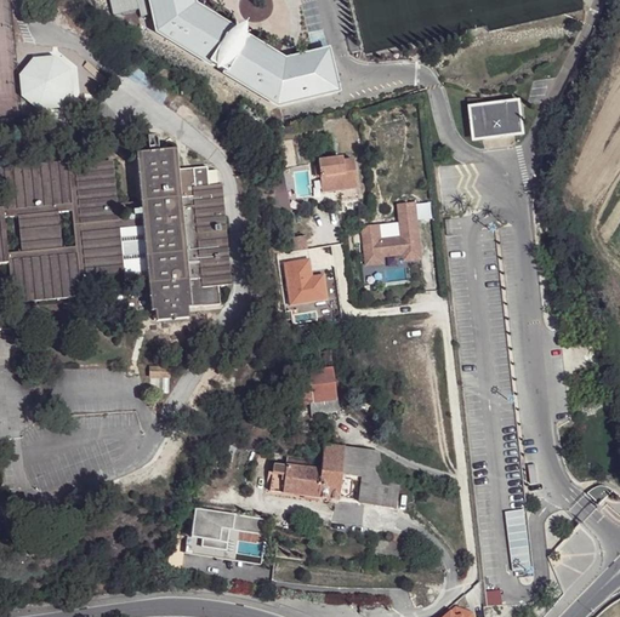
[(109,0),(112,12),(146,5),(144,0),(109,0)]
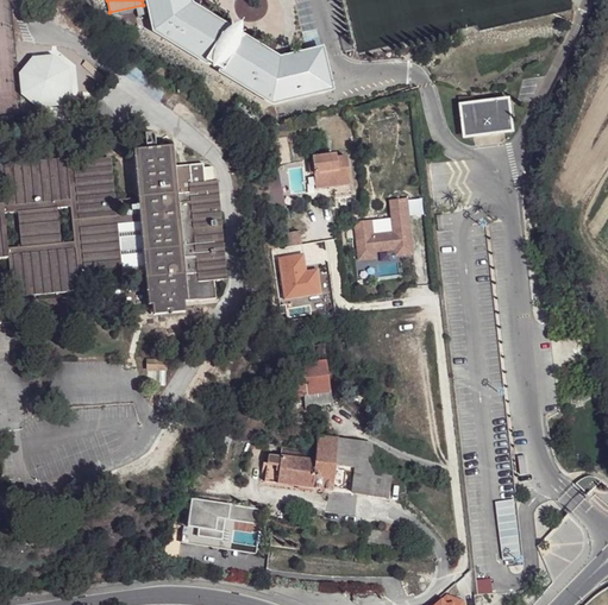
[(145,0),(151,29),(206,63),(208,60),(220,67),(219,70),(273,104),(336,88),(325,44),(281,54),(245,31),(240,41),(225,31),(230,23),(193,0),(145,0)]
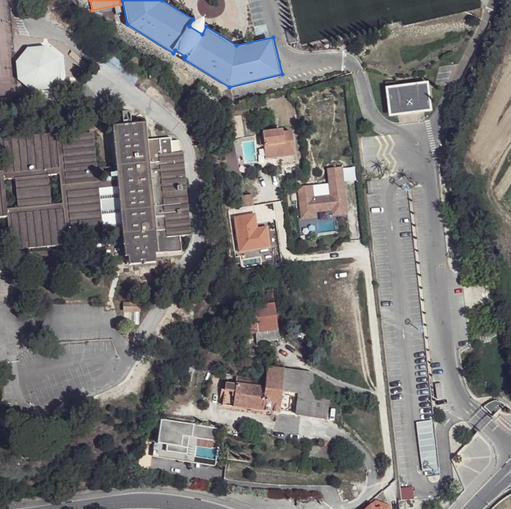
[(14,36),(22,49),(27,45),(19,33),(14,36)]
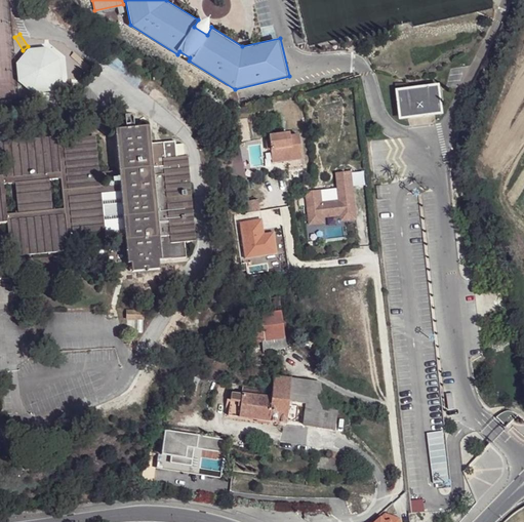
[(44,47),(27,49),(15,63),(16,80),(31,91),(48,90),(59,77),(58,58),(44,47)]
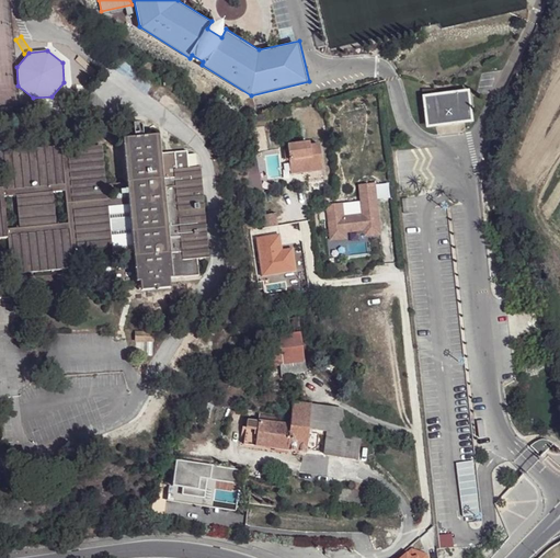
[(473,89),(425,95),(429,127),(477,122),(473,89)]
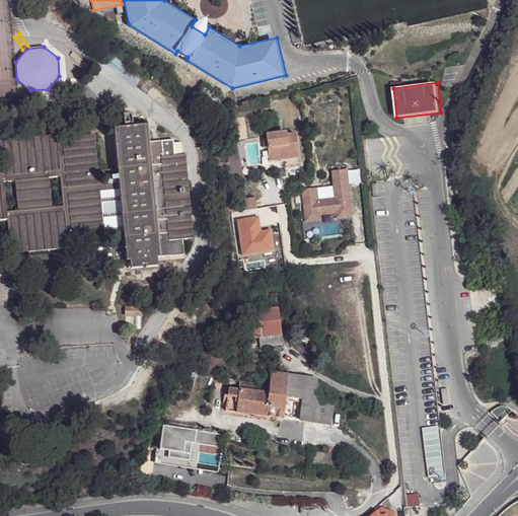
[(146,163),(149,162),(145,122),(111,125),(117,178),(120,178),(115,138),(143,135),(146,163)]
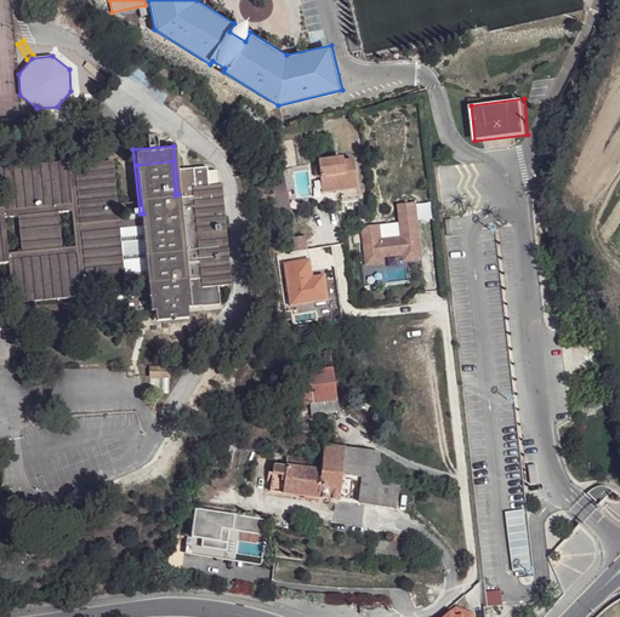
[(312,156),(317,189),(334,188),(334,196),(351,194),(347,154),(335,156),(335,154),(312,156)]
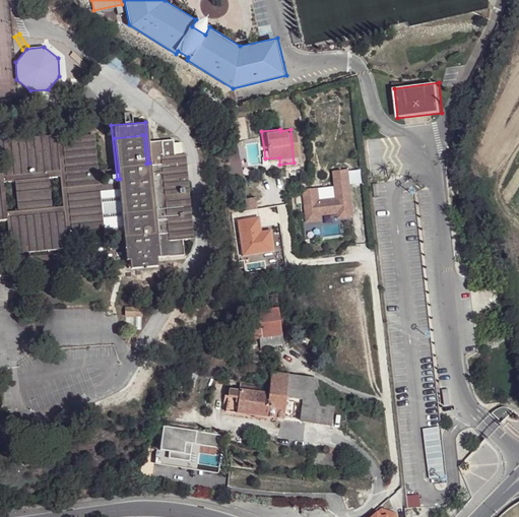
[(65,242),(65,234),(72,234),(72,242),(100,239),(94,190),(94,182),(89,132),(63,134),(63,142),(56,143),(55,135),(0,140),(0,163),(1,171),(1,179),(2,179),(16,178),(19,207),(5,208),(4,208),(5,217),(7,243),(7,248),(65,242)]
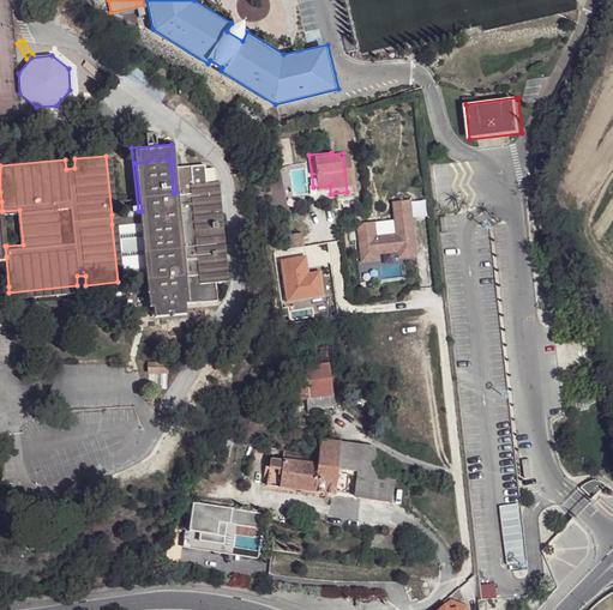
[(181,273),(185,273),(176,192),(173,193),(169,159),(136,163),(142,211),(142,221),(151,305),(184,301),(181,273)]
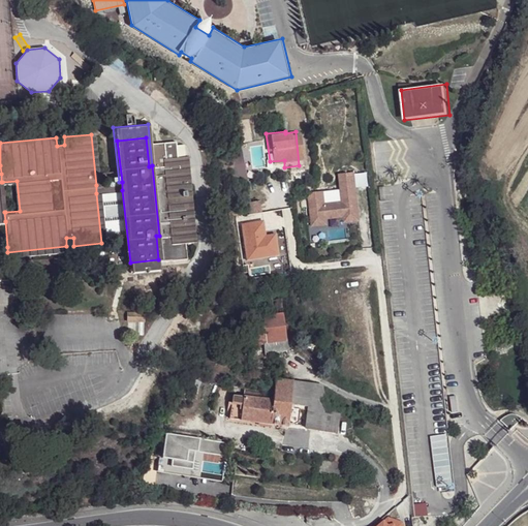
[(223,152),(229,182),(243,179),(237,149),(223,152)]
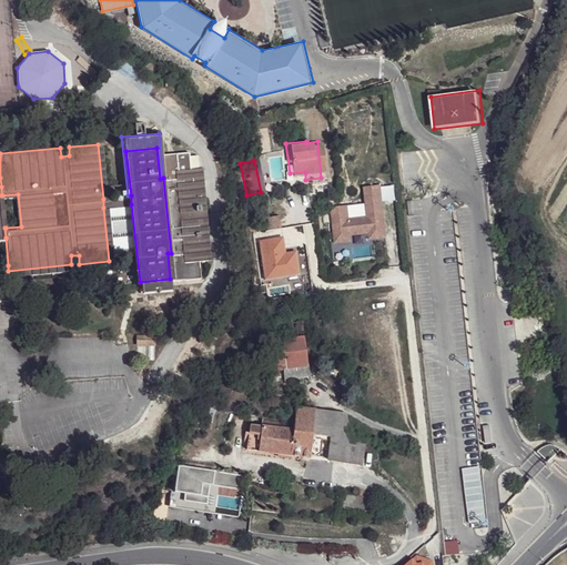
[(198,180),(196,172),(196,167),(175,169),(175,177),(163,178),(171,253),(173,278),(186,276),(184,260),(205,258),(205,253),(204,245),(198,180)]
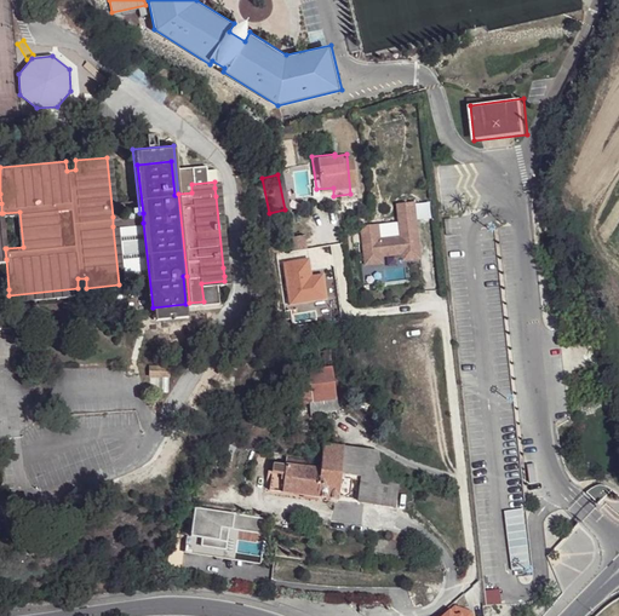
[(379,223),(360,225),(364,264),(383,262),(383,253),(403,252),(405,257),(420,255),(416,202),(399,203),(401,235),(380,236),(379,223)]
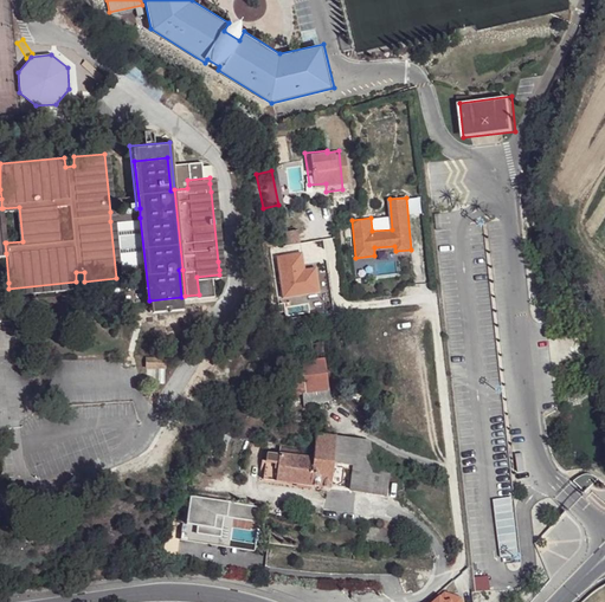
[(137,219),(140,218),(140,208),(136,208),(110,212),(110,221),(137,219)]
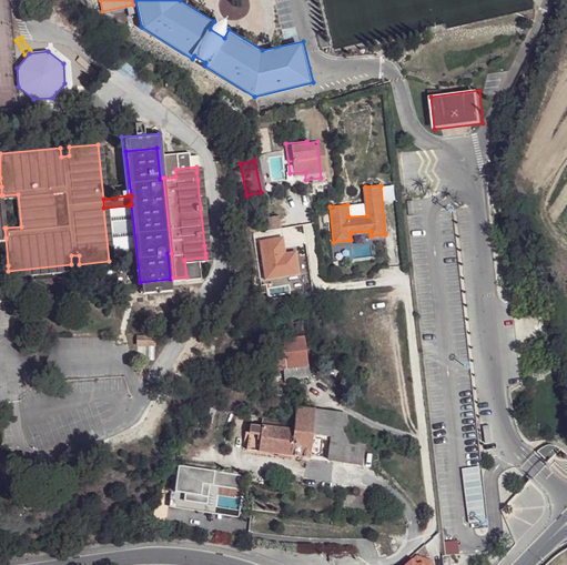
[(137,282),(140,282),(131,204),(129,205),(137,282)]
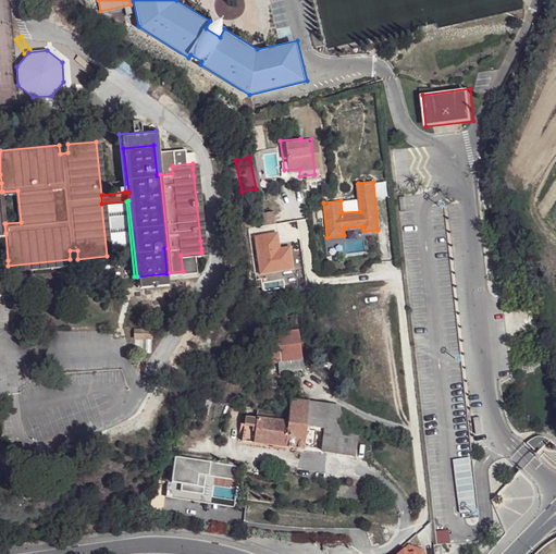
[(276,250),(281,281),(291,279),(286,249),(276,250)]
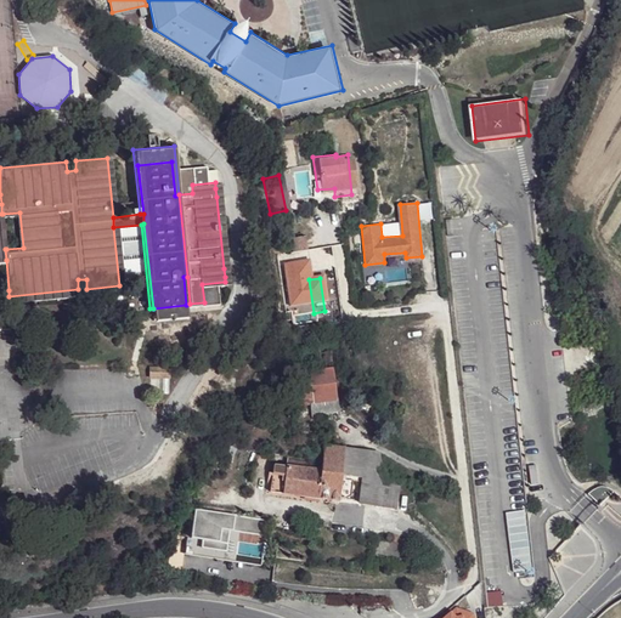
[(187,316),(186,305),(153,309),(154,318),(187,316)]
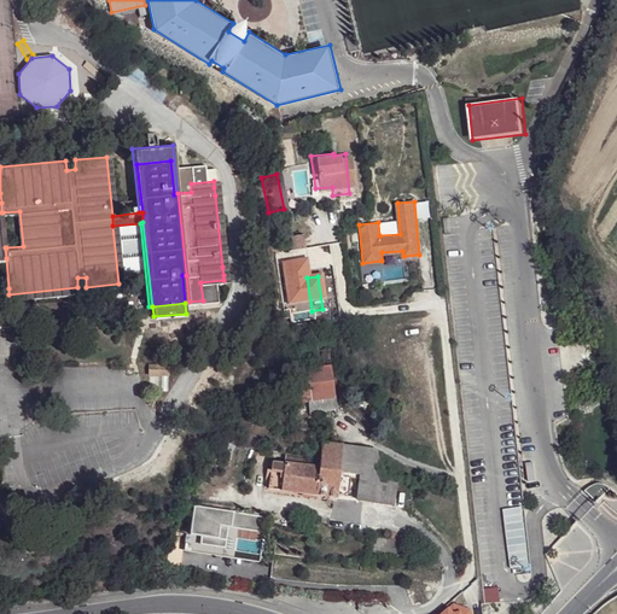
[(313,323),(316,348),(327,346),(324,322),(313,323)]
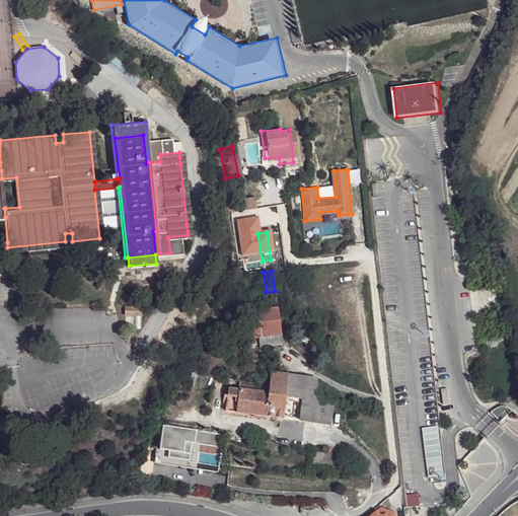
[(275,291),(266,292),(267,302),(276,302),(275,291)]
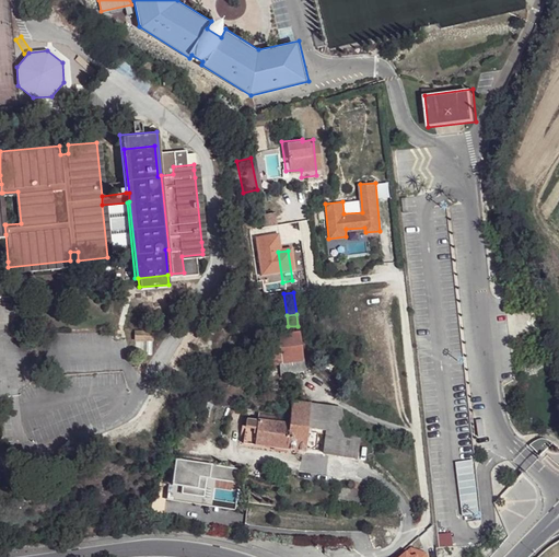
[(134,327),(135,338),(152,338),(152,328),(134,327)]
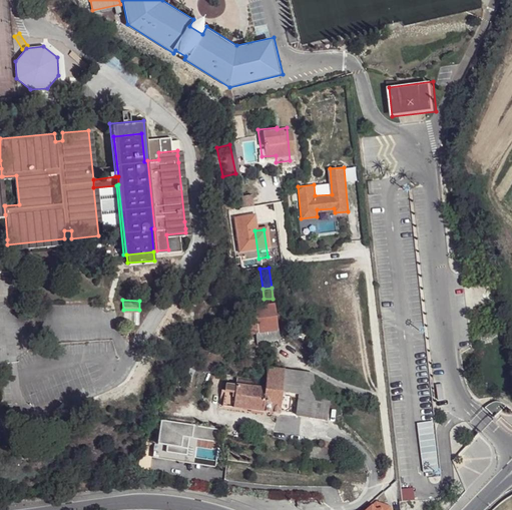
[(243,315),(245,333),(257,331),(258,340),(278,337),(273,302),(252,305),(254,313),(243,315)]
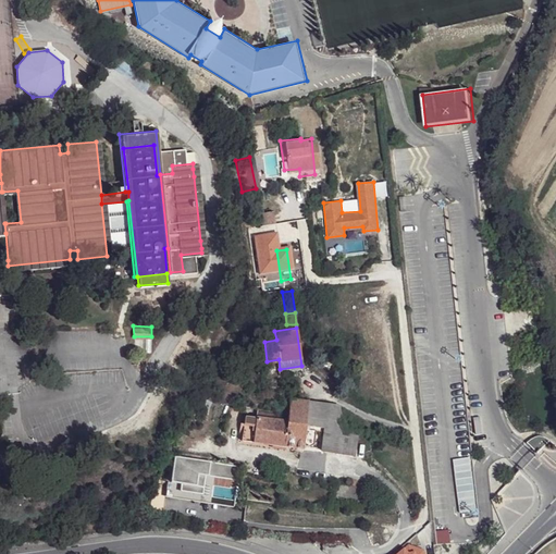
[(305,421),(308,401),(288,397),(286,418),(305,421)]
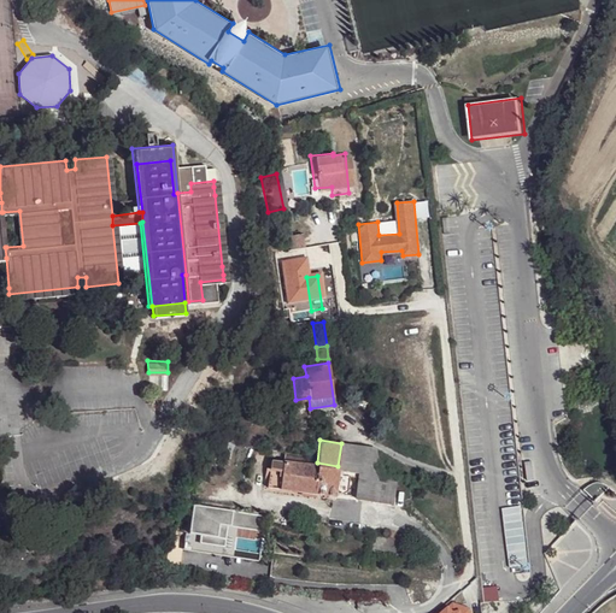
[(374,447),(341,443),(338,466),(361,470),(380,472),(374,447)]
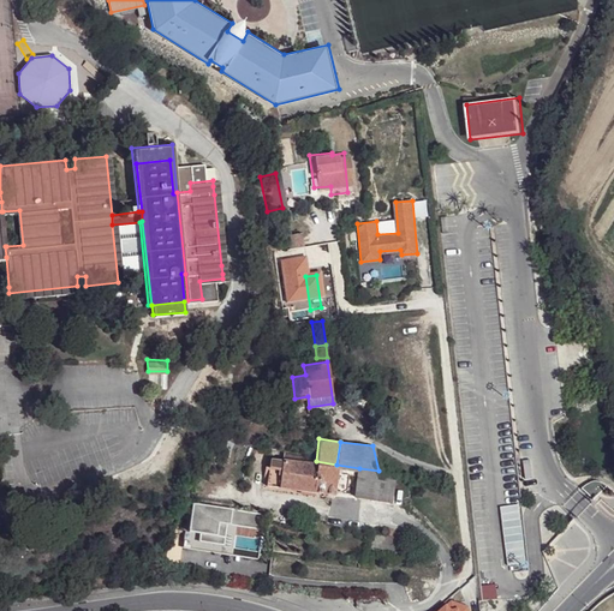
[(334,492),(337,465),(316,461),(308,461),(298,460),(299,454),(278,451),(278,457),(267,456),(263,484),(334,492)]
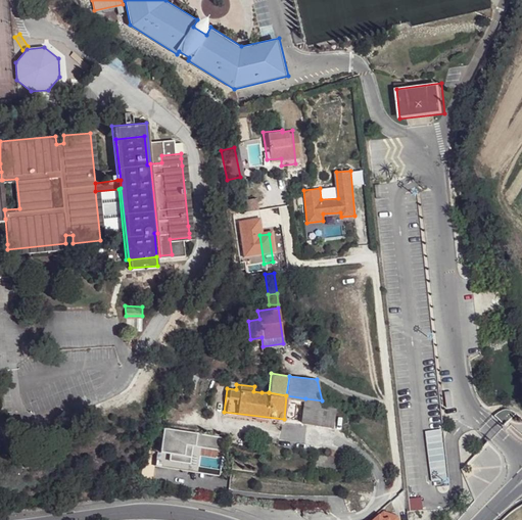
[(330,425),(333,403),(322,400),(305,398),(302,422),(330,425)]
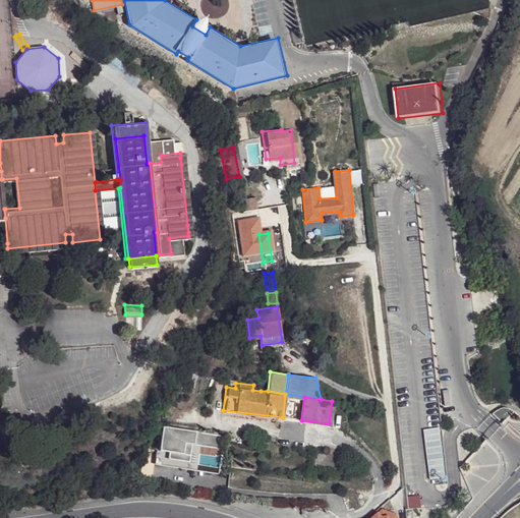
[(424,426),(426,477),(444,476),(441,425),(424,426)]
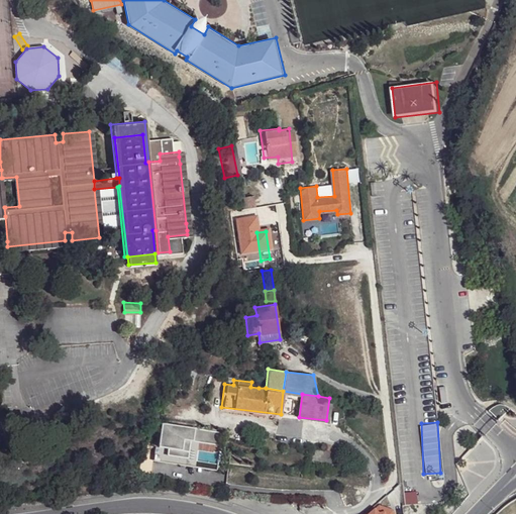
[(218,430),(160,423),(156,447),(153,446),(151,460),(193,466),(196,441),(216,443),(218,430)]
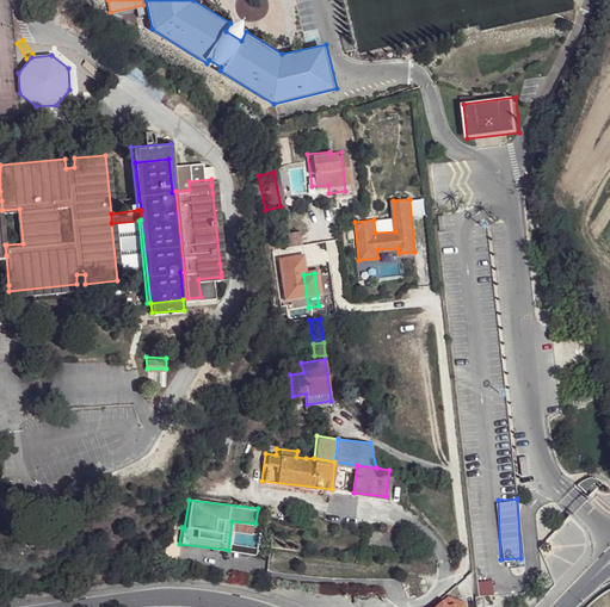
[(436,606),(464,606),(466,604),(448,596),(436,606)]
